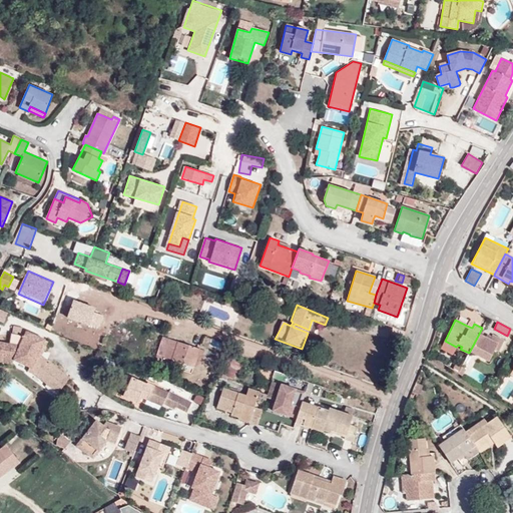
[(9,344),(0,342),(0,361),(11,364),(13,359),(32,368),(31,371),(58,393),(69,378),(38,354),(44,340),(27,332),(25,336),(11,334),(9,344)]
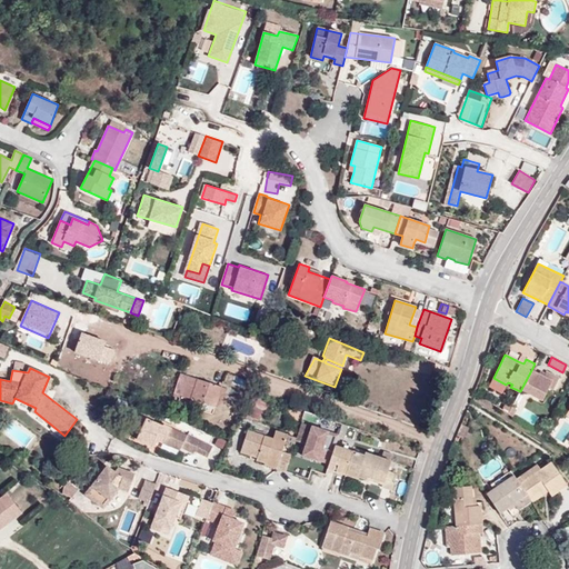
[(531,370),(521,389),(532,395),(542,400),(548,388),(553,390),(559,378),(547,371),(543,377),(539,375),(531,370)]
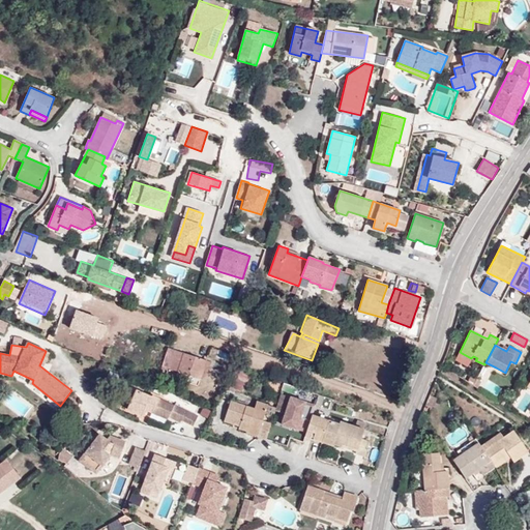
[(170,369),(176,350),(168,348),(162,365),(170,369)]
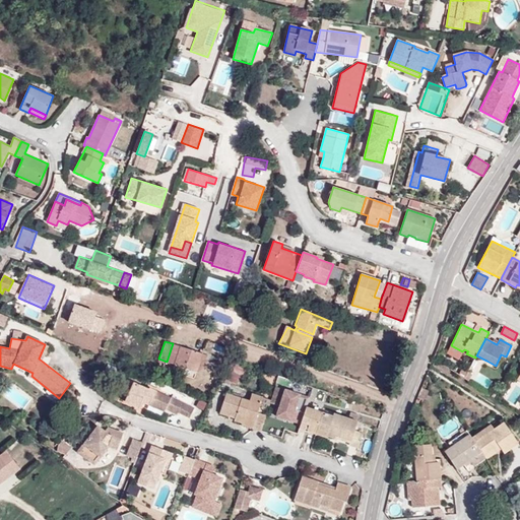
[(199,363),(202,353),(173,343),(167,362),(196,372),(199,363)]
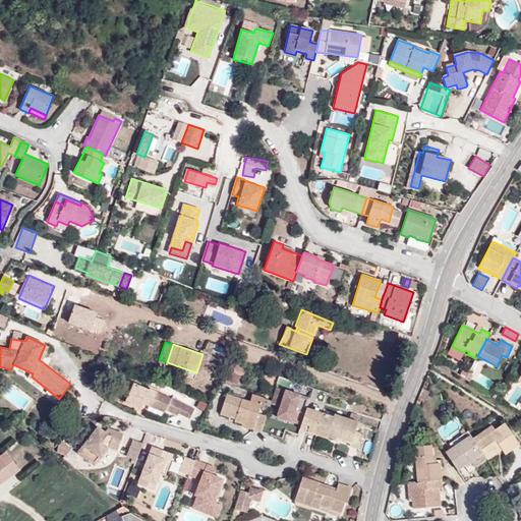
[(460,359),(463,352),(452,346),(448,353),(460,359)]
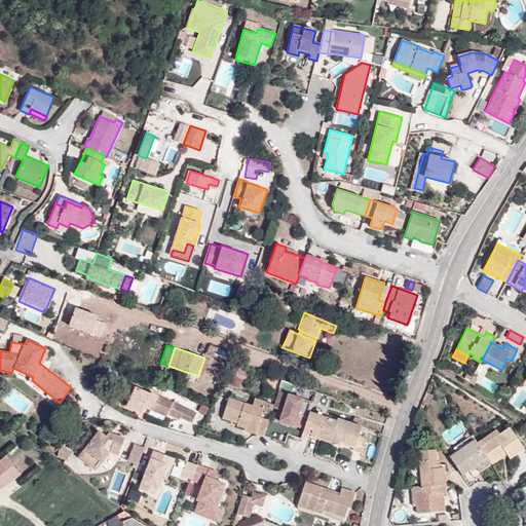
[(481,362),(480,364),(490,369),(492,365),(482,360),(481,362)]
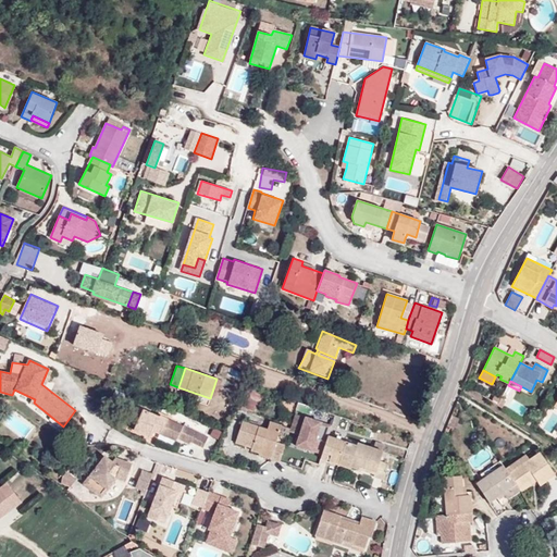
[(184,425),(159,415),(159,416),(141,408),(132,430),(148,437),(151,430),(176,442),(178,438),(190,444),(192,442),(202,447),(208,435),(184,424),(184,425)]
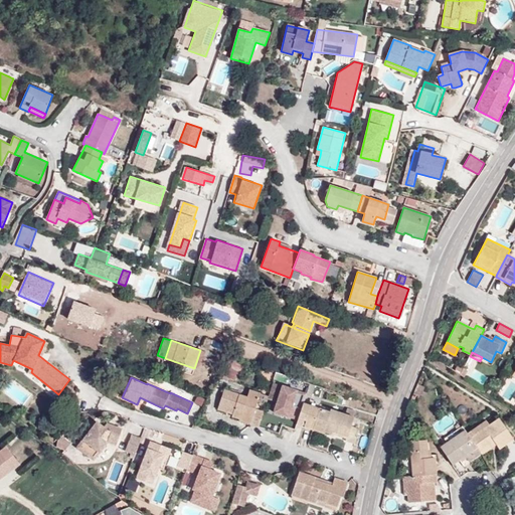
[(277,402),(282,385),(273,382),(268,398),(277,402)]
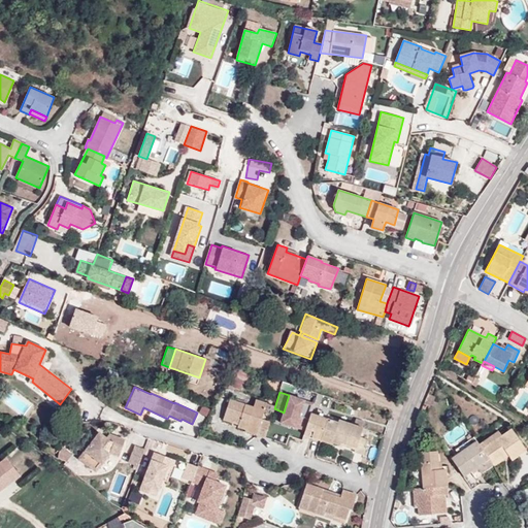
[(435,397),(428,394),(425,403),(431,405),(435,397)]
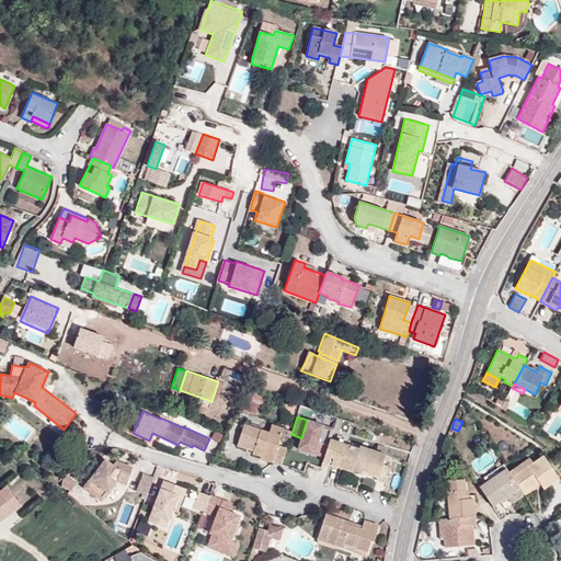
[(313,453),(324,457),(325,455),(331,439),(334,428),(307,420),(301,438),(298,448),(313,454),(313,453)]
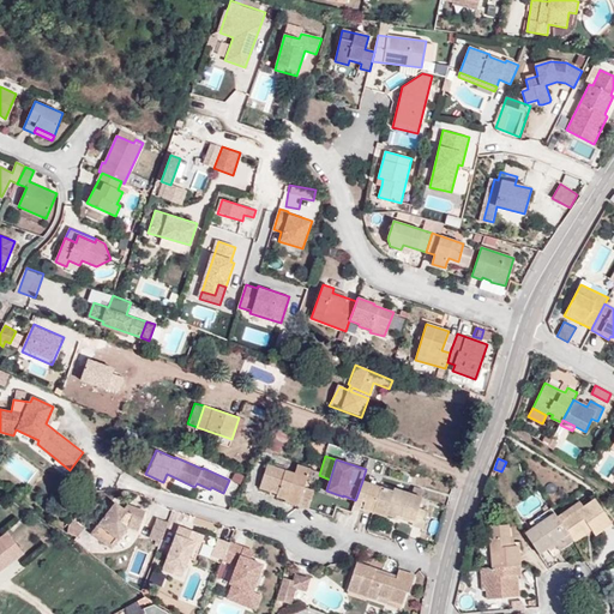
[(307,509),(313,491),(305,487),(311,469),(298,464),(294,473),(268,464),(259,487),(278,493),(277,497),(286,499),(286,501),(307,509)]
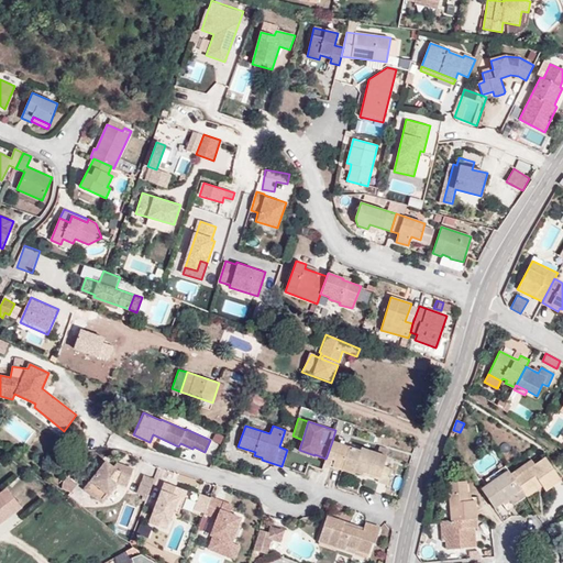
[(323,464),(342,470),(344,464),(354,468),(353,473),(354,474),(355,472),(362,474),(365,466),(373,470),(371,474),(378,477),(377,479),(377,482),(387,485),(393,468),(384,465),(386,456),(362,448),(361,451),(332,441),(327,456),(326,459),(323,464)]
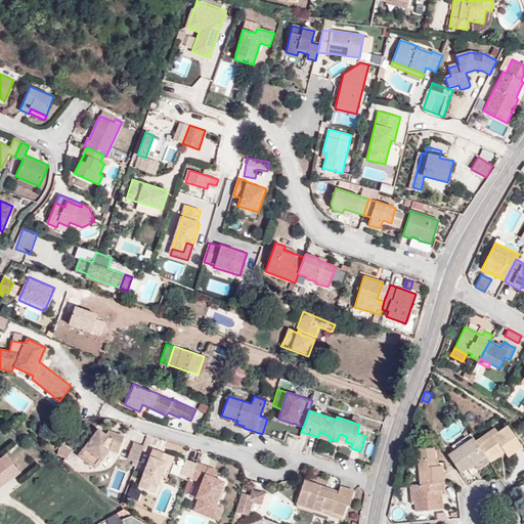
[(352,422),(359,425),(361,418),(354,415),(352,422)]
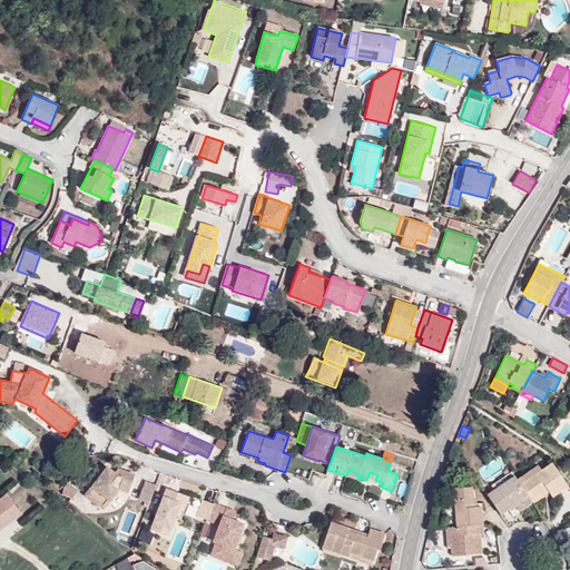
[(539,465),(519,479),(529,494),(533,501),(534,502),(549,492),(553,497),(569,485),(553,462),(542,470),(539,465)]
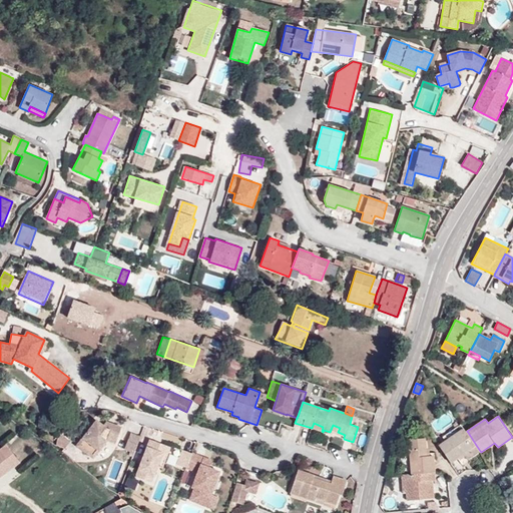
[(106,428),(103,426),(95,419),(76,445),(87,453),(93,446),(99,451),(107,441),(115,444),(122,428),(113,424),(111,430),(106,428)]
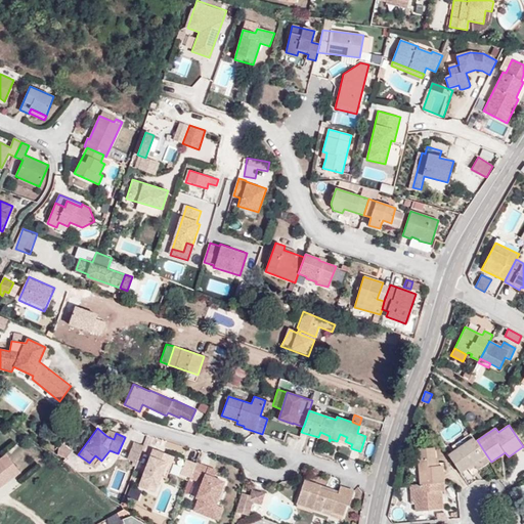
[(340,434),(337,441),(351,446),(352,444),(345,441),(347,437),(340,434)]
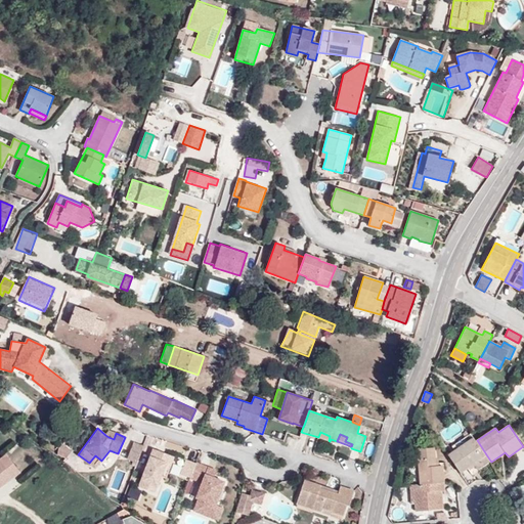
[(477,440),(475,437),(448,454),(461,473),(474,464),(486,454),(477,440)]
